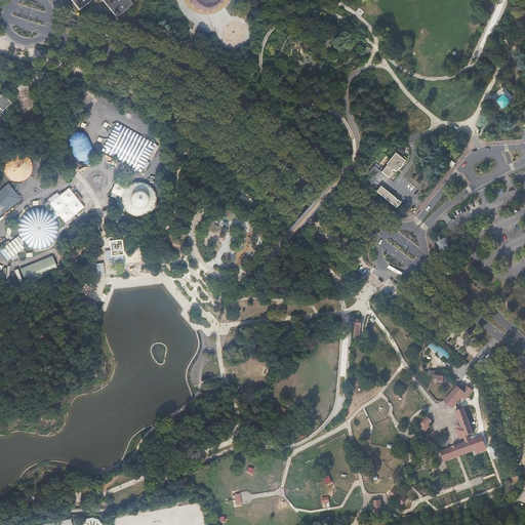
[(129,0),(71,0),(79,10),(91,0),(103,0),(117,16),(133,4),(129,0)]
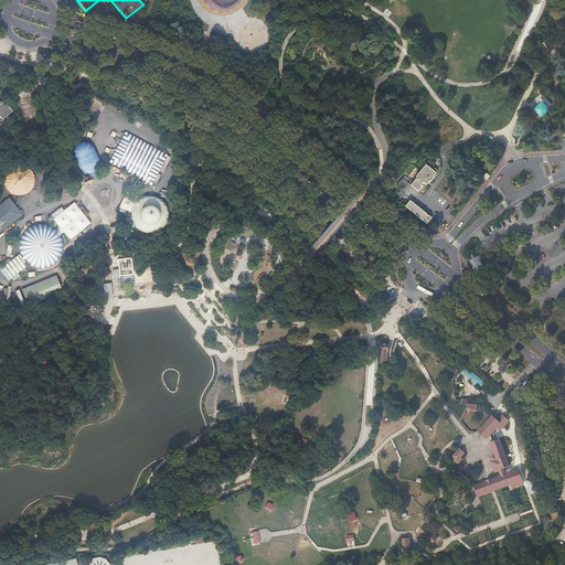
[(228,0),(221,0),(222,6),(223,6),(222,10),(219,9),(219,11),(228,12),(228,0)]
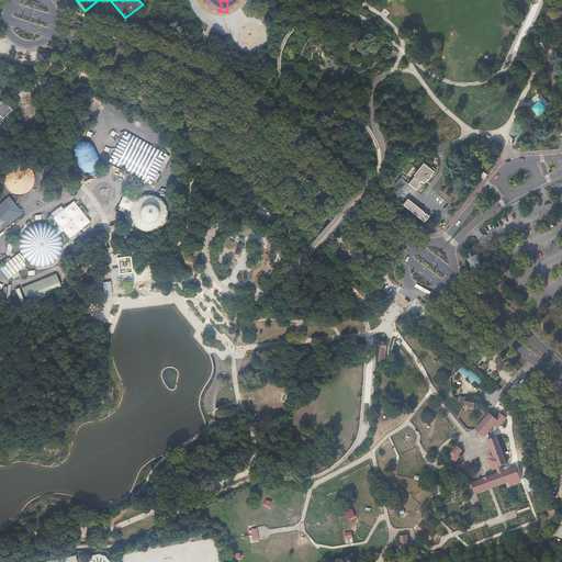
[(546,49),(541,42),(537,44),(538,45),(537,46),(536,45),(532,47),(537,55),(540,53),(540,52),(541,51),(541,52),(546,49)]
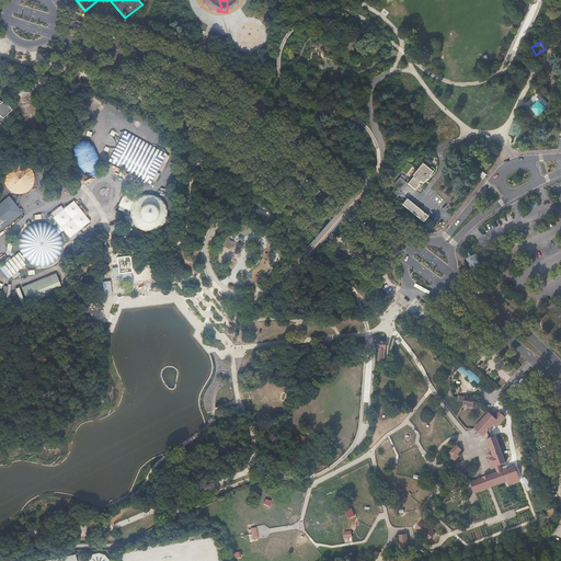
[(530,104),(530,105),(537,111),(537,112),(544,106),(544,105),(546,103),(540,96),(538,99),(537,99),(530,104)]
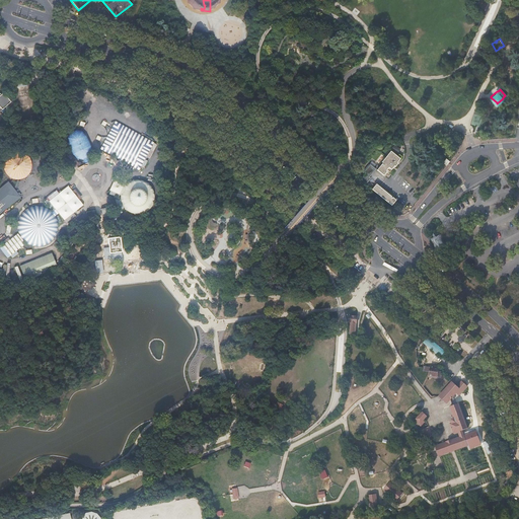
[(0,109),(1,109),(10,101),(3,94),(0,96),(0,109)]
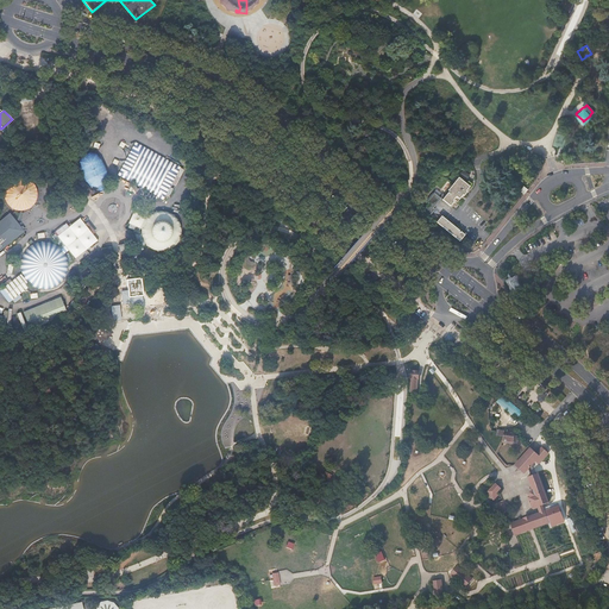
[(118,174),(163,199),(180,168),(136,143),(118,174)]
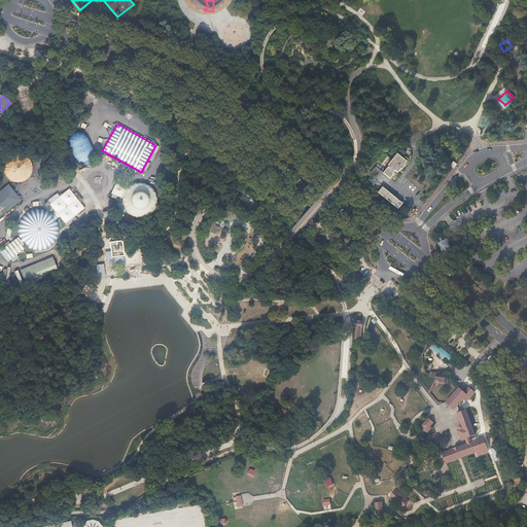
[(74,156),(78,162),(84,163),(86,167),(92,164),(91,160),(94,154),(93,147),(88,137),(83,133),(77,131),(76,128),(69,131),(71,134),(68,140),(69,146),(74,156)]
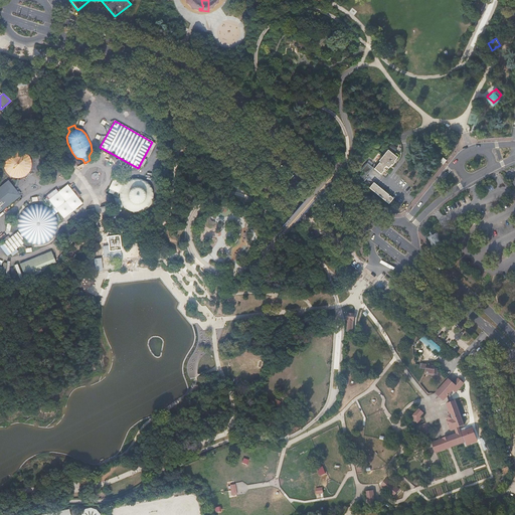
[(25,175),(27,173),(29,171),(30,169),(31,166),(31,163),(30,161),(30,158),(28,156),(26,154),(24,152),(22,151),(19,150),(16,150),(14,151),(11,151),(9,153),(7,155),(5,157),(4,159),(3,162),(3,165),(4,167),(5,170),(6,172),(8,174),(10,176),(12,177),(15,178),(18,178),(20,177),(23,176),(25,175)]
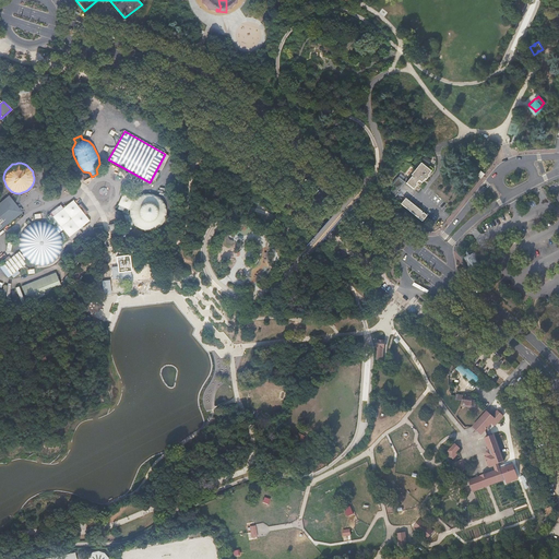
[(413,176),(406,183),(413,189),(417,185),(416,183),(417,182),(419,186),(425,179),(426,180),(429,176),(428,175),(433,168),(430,166),(428,168),(421,163),(412,175),(413,176)]
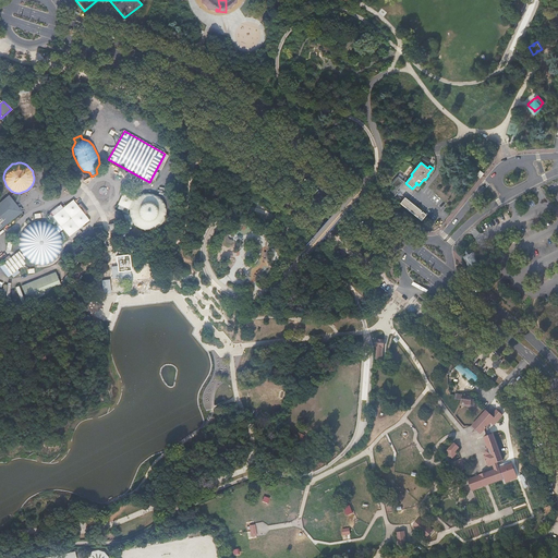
[(387,193),(393,198),(399,192),(397,191),(404,182),(398,177),(390,185),(392,186),(387,193)]
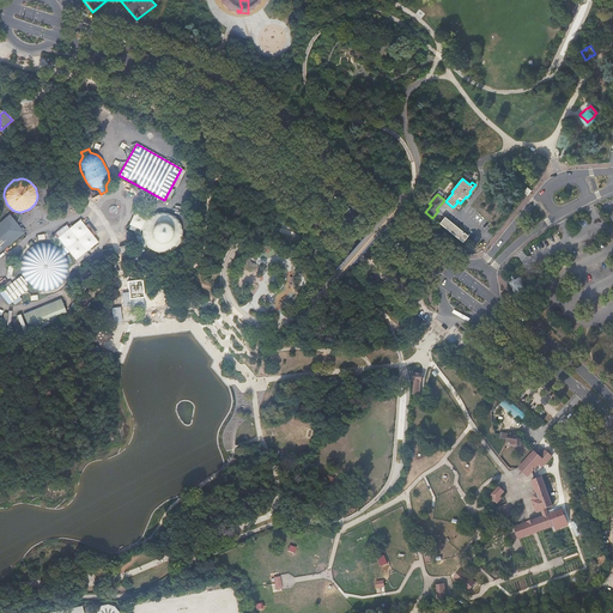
[(152,216),(147,219),(143,231),(143,236),(144,242),(146,244),(150,248),(153,252),(159,253),(167,253),(173,250),(177,247),(181,241),(182,235),(182,229),(180,223),(175,217),(170,214),(164,212),(158,213),(152,216)]
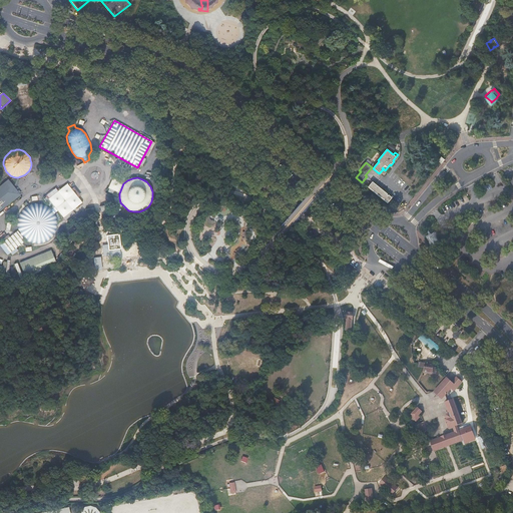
[(119,193),(123,183),(112,178),(108,188),(119,193)]
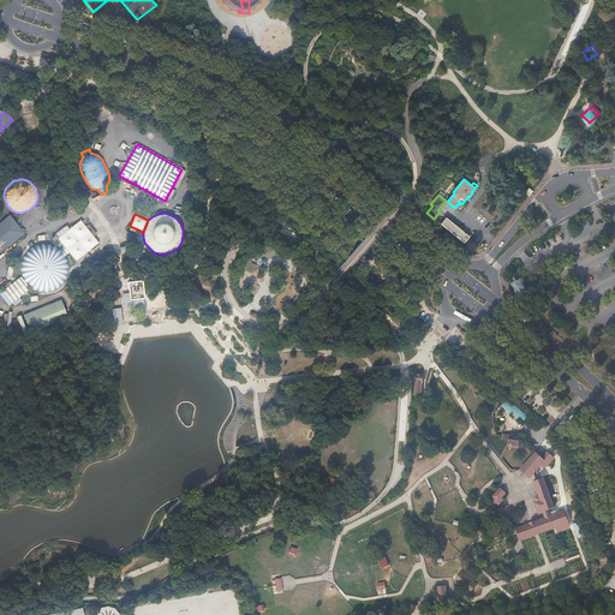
[(0,252),(1,254),(24,233),(10,216),(0,224),(0,252)]
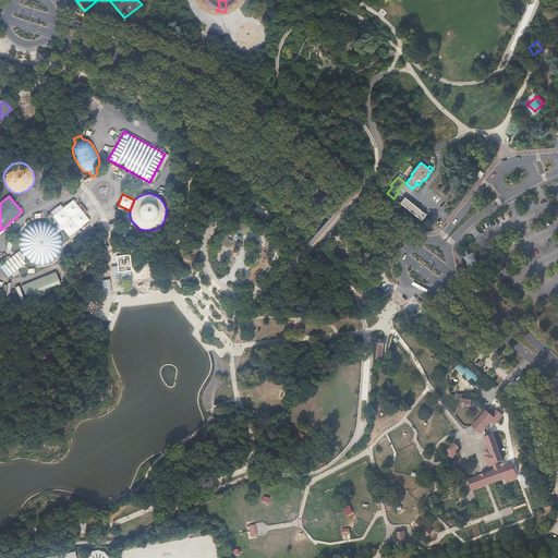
[(404,197),(400,204),(421,221),(426,215),(404,197)]
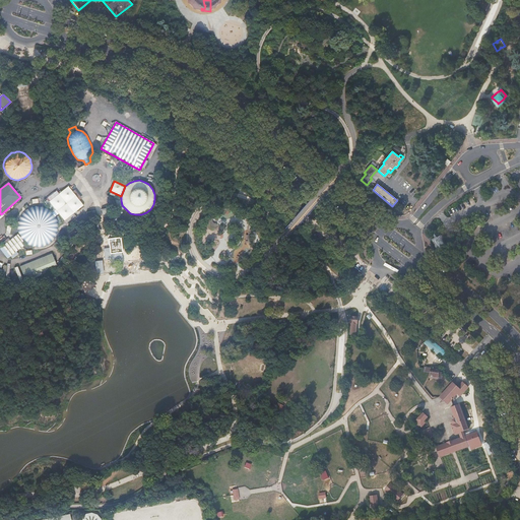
[(55,208),(52,211),(54,213),(56,216),(59,213),(65,221),(84,205),(69,186),(49,202),(55,208)]
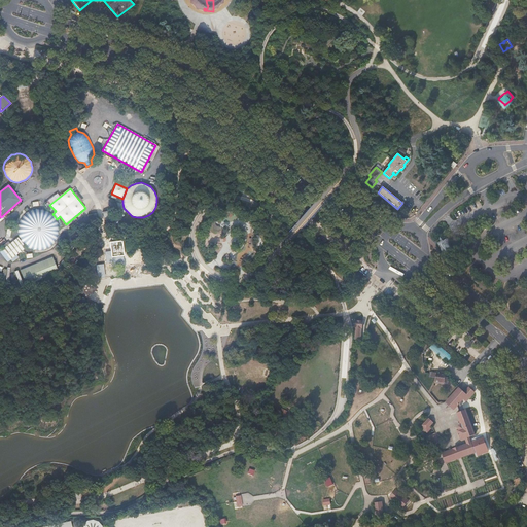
[(59,223),(57,219),(55,216),(53,214),(48,211),(45,210),(42,209),(41,209),(37,209),(33,210),(30,211),(27,213),(24,215),(21,218),(20,221),(19,225),(18,229),(18,233),(19,236),(21,240),(23,243),(25,245),(29,248),(32,249),(35,250),(40,250),(43,250),(47,248),(50,247),(54,244),(56,241),(58,238),(59,235),(59,231),(59,227),(59,223)]
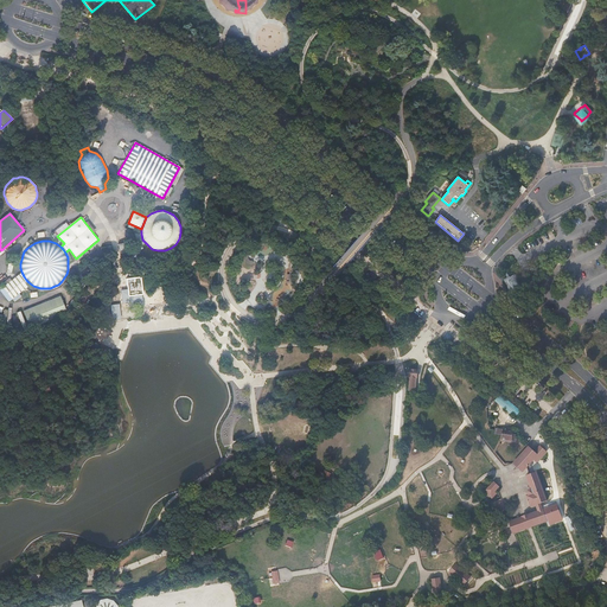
[(128,242),(117,244),(120,256),(129,255),(128,242)]
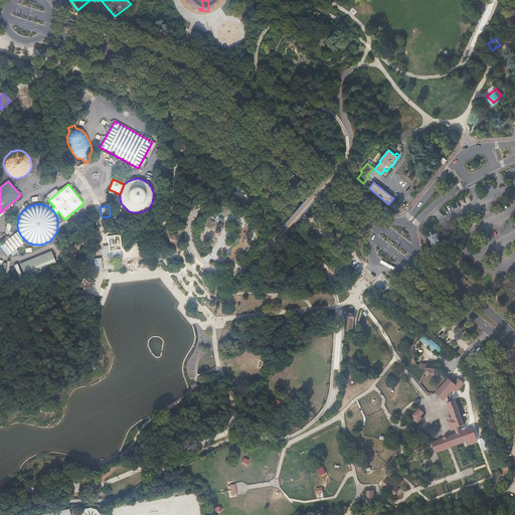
[(86,210),(88,219),(97,217),(95,208),(86,210)]
